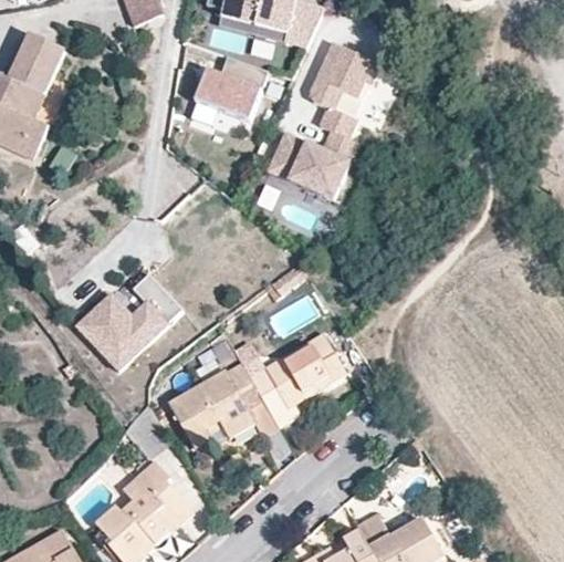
[(123,0),(127,10),(154,0),(123,0)]
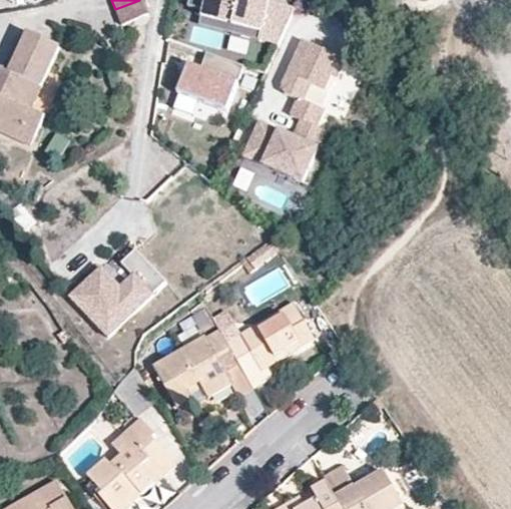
[(147,14),(142,0),(139,0),(115,9),(120,24),(147,14)]
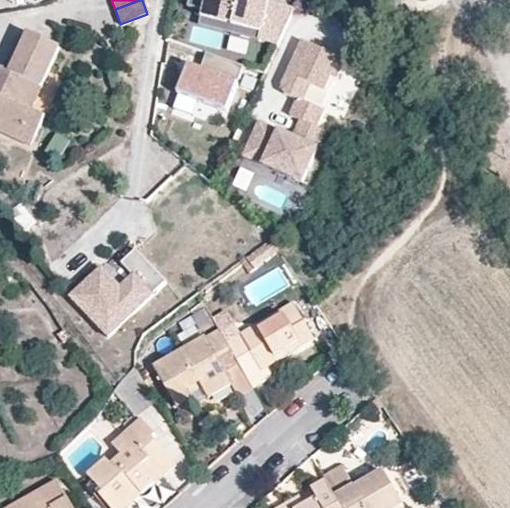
[(292,6),(269,0),(188,0),(187,5),(202,9),(200,14),(259,30),(257,39),(276,43),(292,6)]
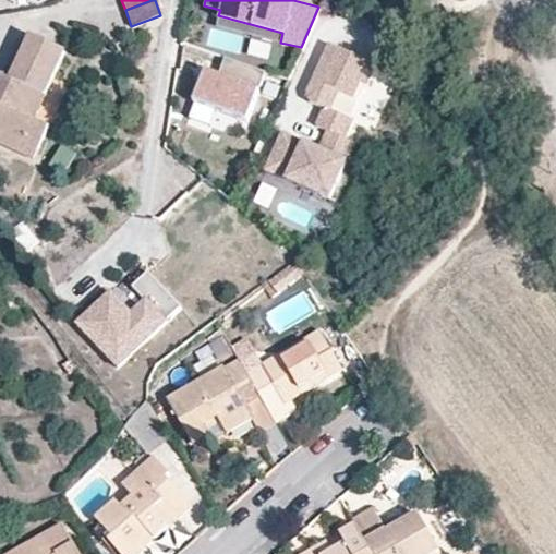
[(32,117),(63,50),(29,34),(17,59),(10,76),(3,73),(2,72),(0,76),(0,103),(0,141),(32,157),(47,124),(32,117)]
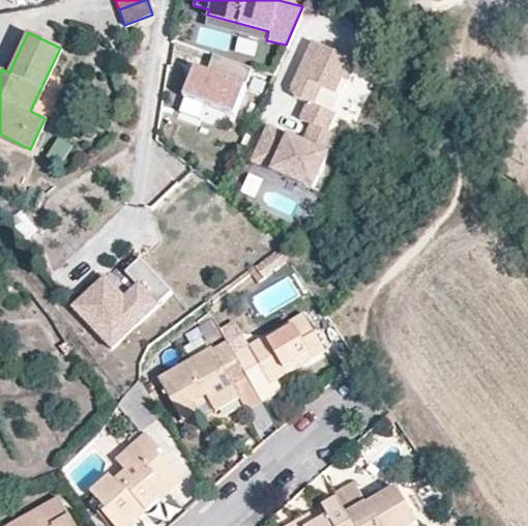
[(347,79),(355,60),(312,39),(290,86),(293,94),(306,100),(299,117),(310,122),(325,128),(333,112),(312,103),(320,84),(333,91),(341,76),(347,79)]
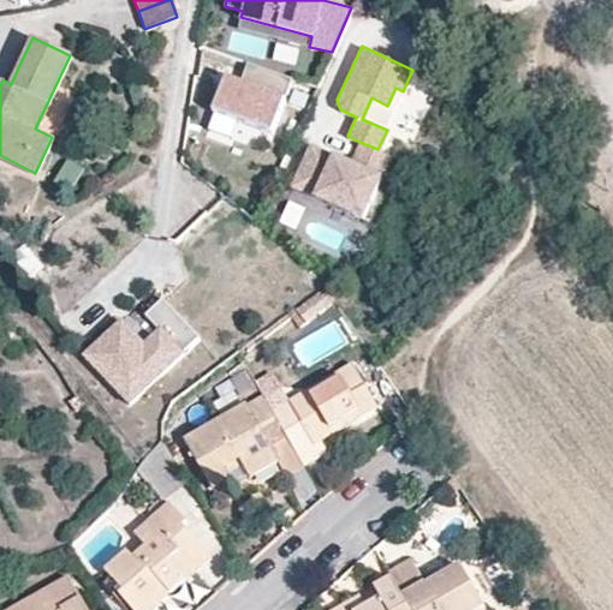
[(271,132),(292,76),(247,60),(237,89),(222,84),(214,107),(228,112),(227,115),(271,132)]
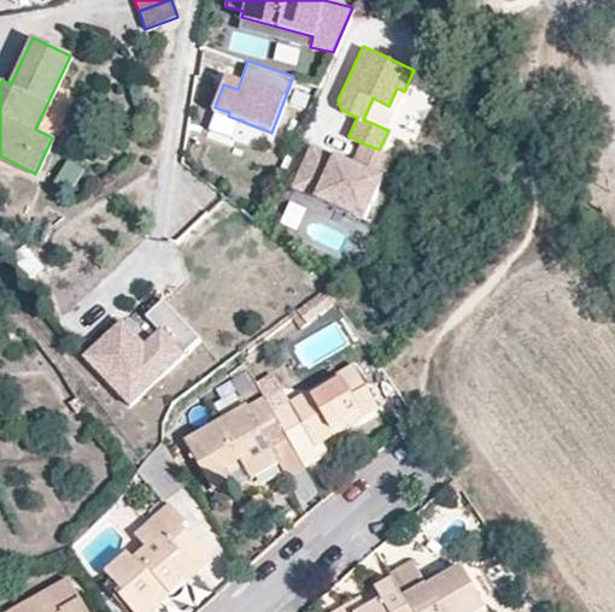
[(11,84),(19,65),(12,62),(4,81),(11,84)]
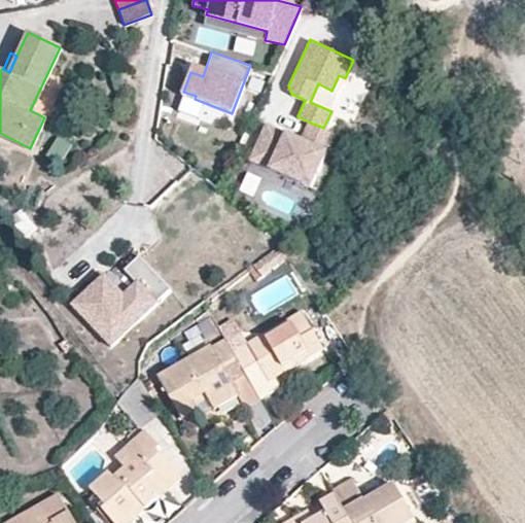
[(310,186),(334,133),(323,128),(308,121),(300,140),(265,124),(249,158),(310,186)]
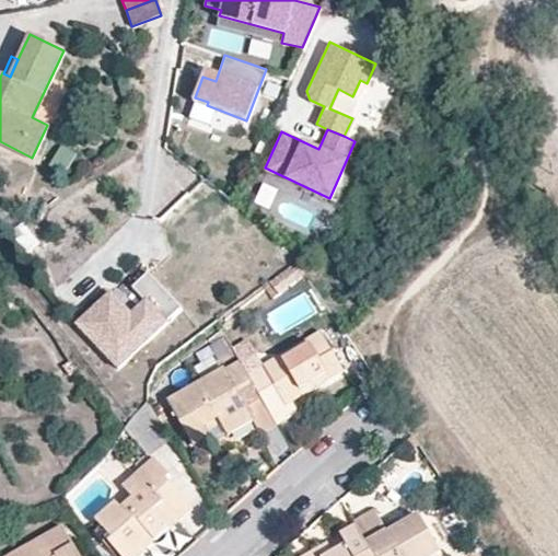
[(50,162),(66,170),(76,151),(60,143),(50,162)]
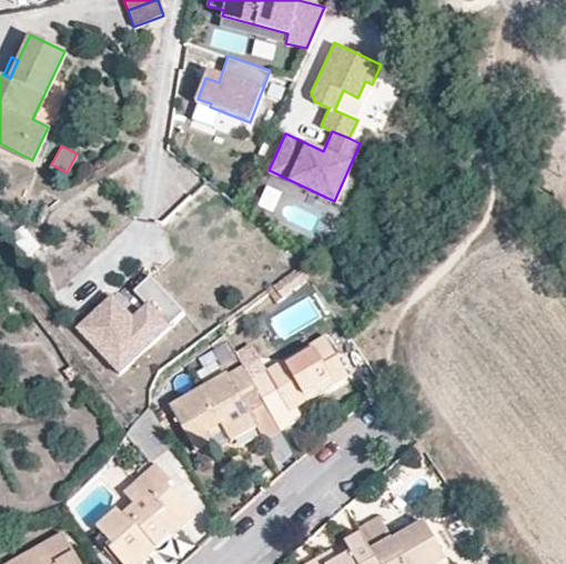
[(258,202),(274,207),(280,187),(263,182),(258,202)]
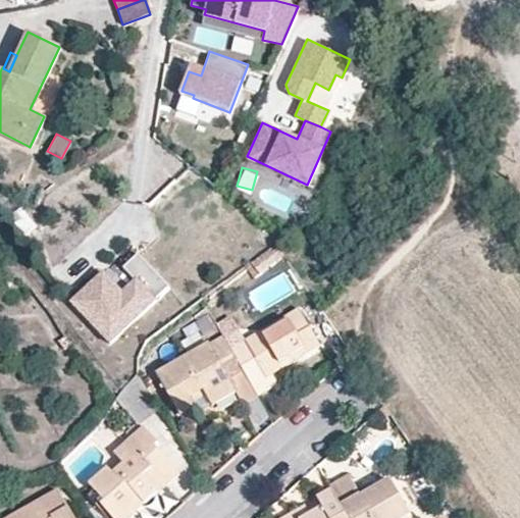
[(31,222),(5,189),(0,192),(0,200),(21,229),(31,222)]
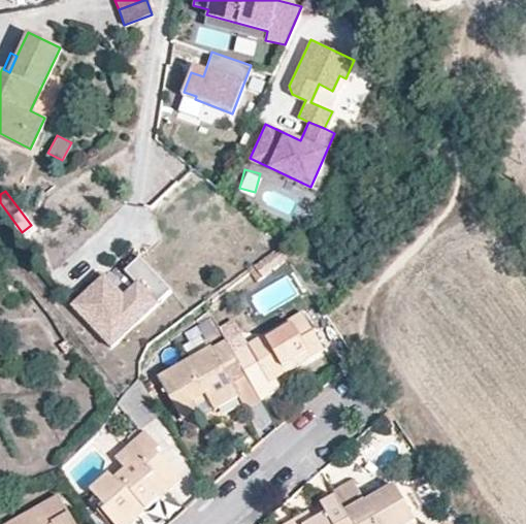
[(275,242),(244,269),(256,283),(287,256),(275,242)]
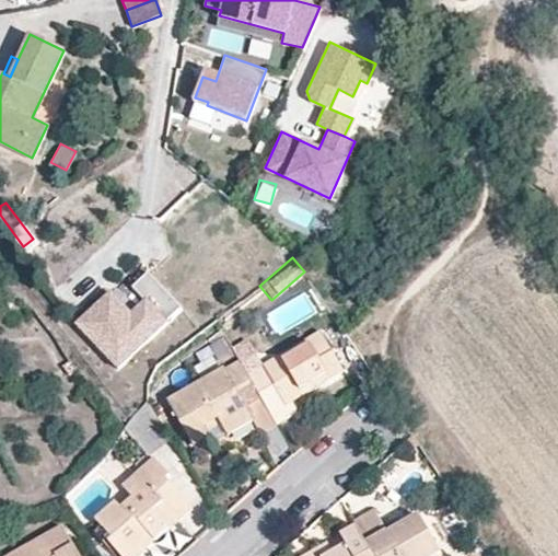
[(117,367),(182,307),(148,270),(131,286),(143,299),(130,312),(109,290),(76,323),(117,367)]
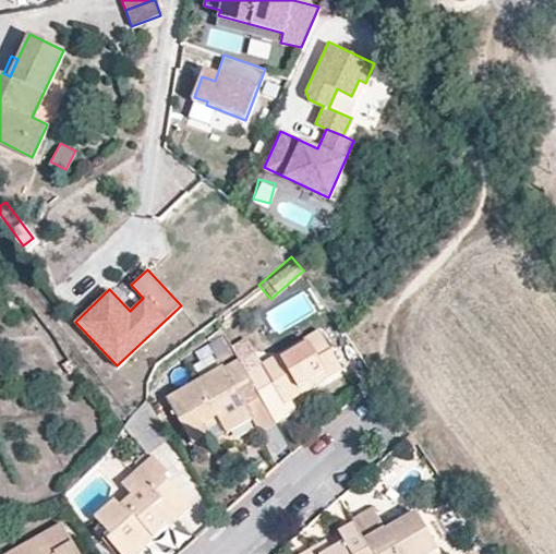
[(290,398),(341,366),(318,328),(260,363),(245,372),(274,421),(289,411),(283,401),(290,398)]
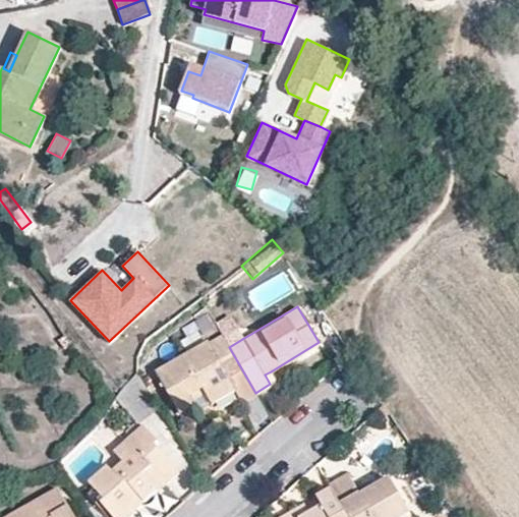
[(242,339),(228,316),(215,324),(221,334),(229,347),(242,339)]
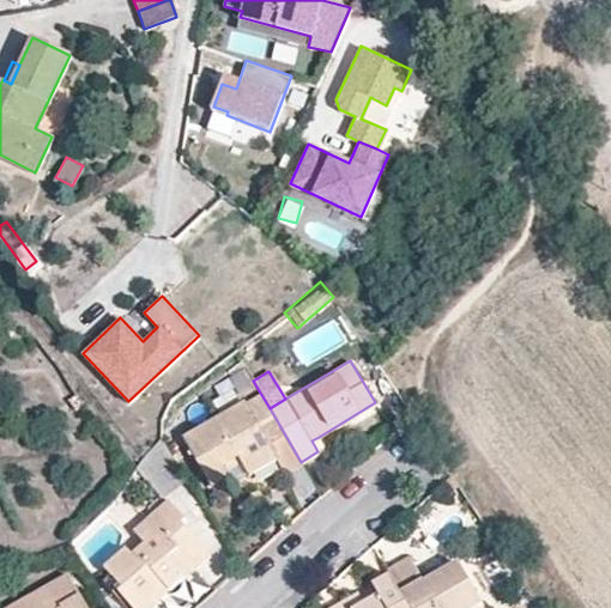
[(301,462),(270,408),(260,393),(244,401),(183,437),(211,485),(230,474),(227,468),(241,460),(247,472),(248,473),(276,458),(284,473),(301,462)]
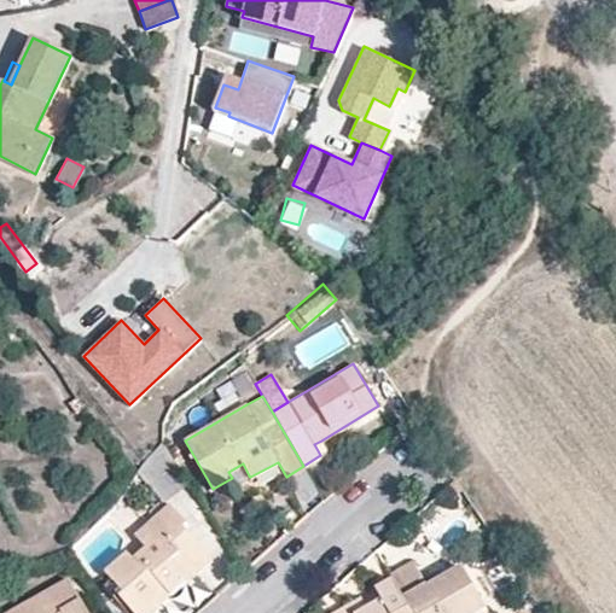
[(162,439),(137,468),(163,497),(186,482),(162,439)]
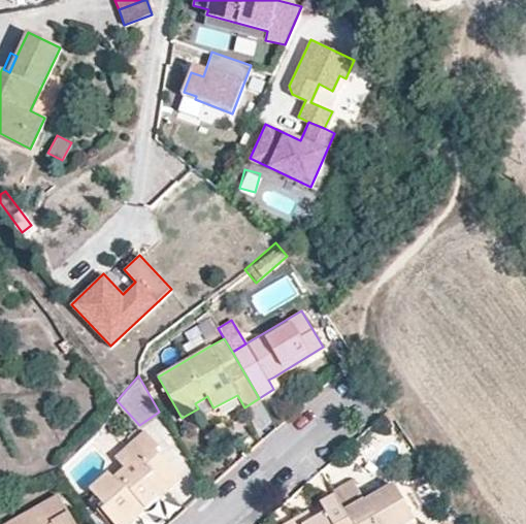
[(280,386),(274,377),(268,380),(273,389),(280,386)]
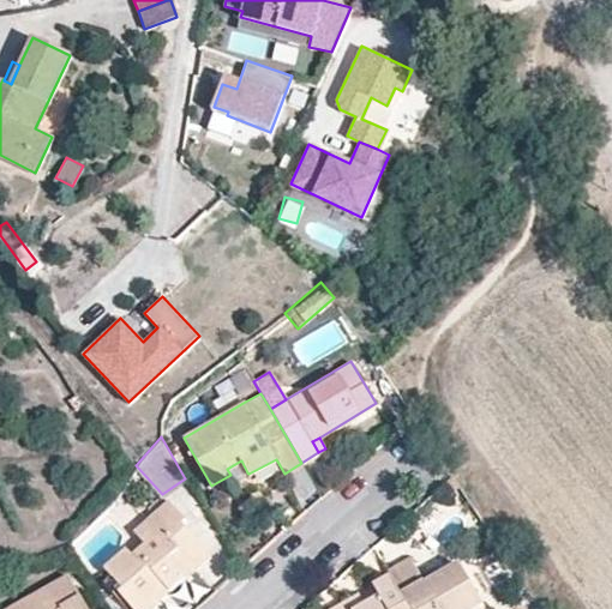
[(247,472),(241,460),(227,469),(231,475),(233,480),(247,472)]
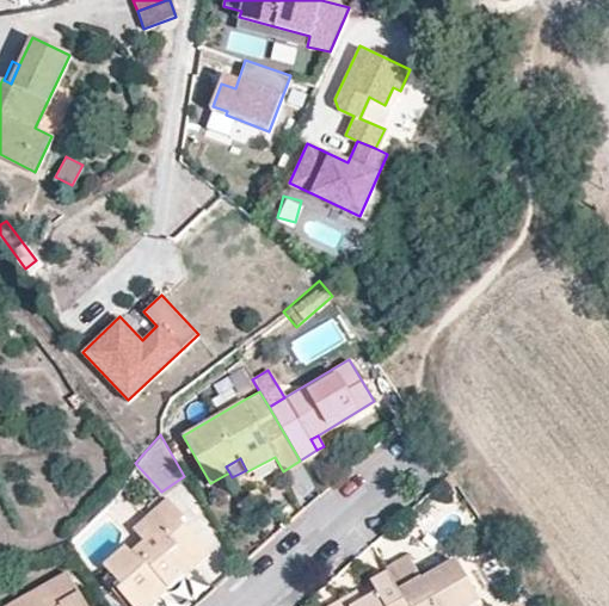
[(178,566),(202,543),(180,519),(184,515),(167,496),(133,527),(145,539),(130,551),(124,544),(103,563),(122,585),(118,588),(134,605),(162,580),(167,586),(183,572),(178,566)]
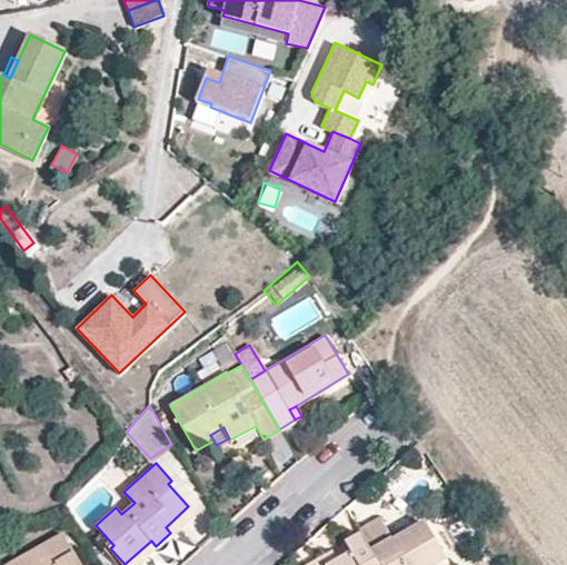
[(170,533),(194,513),(188,506),(166,527),(170,533)]
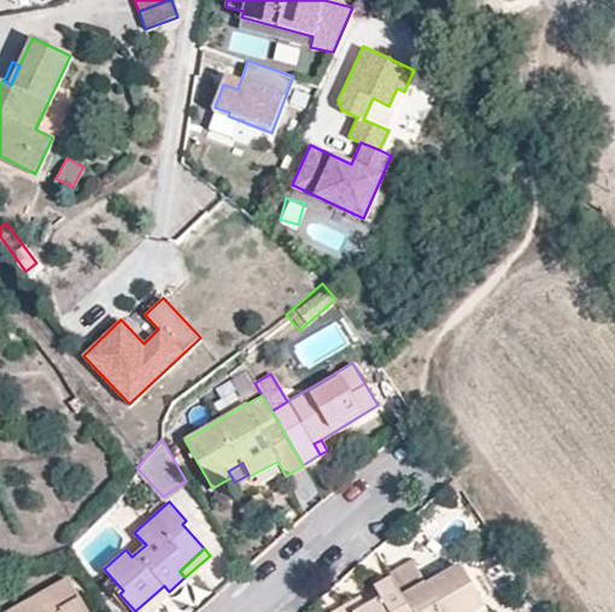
[(484,611),(482,607),(485,606),(461,565),(443,577),(427,586),(422,578),(411,559),(388,572),(392,578),(410,611),(484,611)]
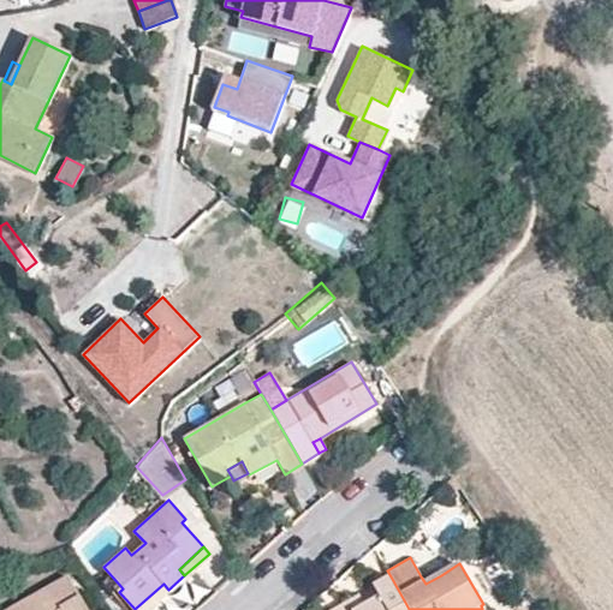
[(426,584),(441,575),(436,568),(421,576),(426,584)]
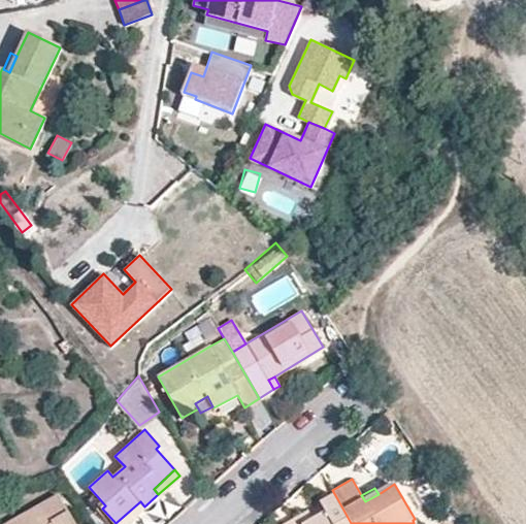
[(74,523),(57,493),(1,523),(74,523)]
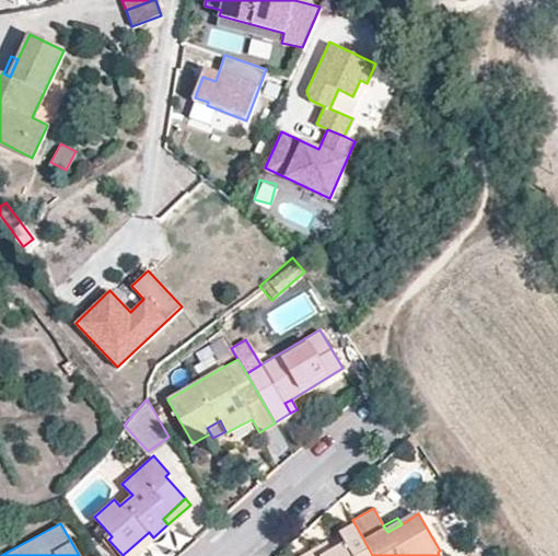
[(372,555),(356,525),(340,534),(343,537),(329,546),(326,542),(300,555),(372,555)]
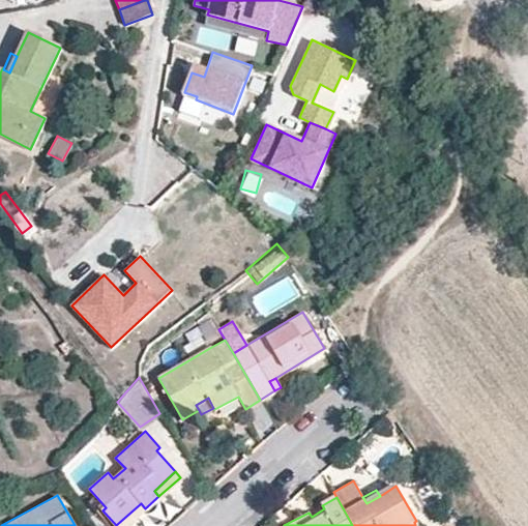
[(116,525),(124,525),(145,508),(141,503),(116,525)]
